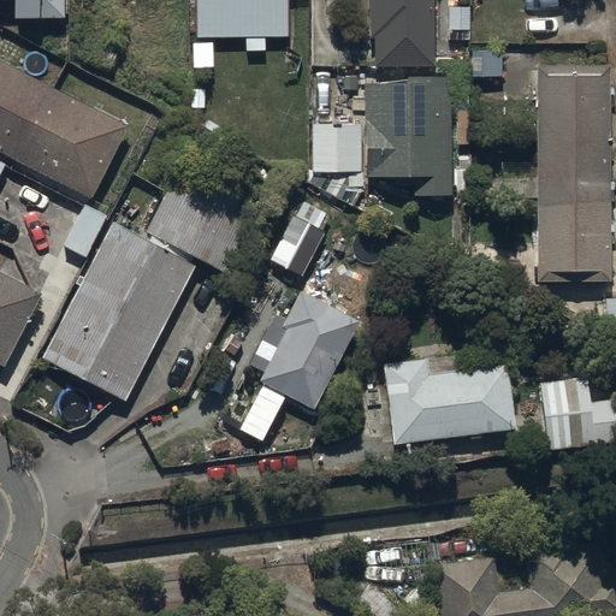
[(16,0),(16,18),(64,18),(63,0),(16,0)]
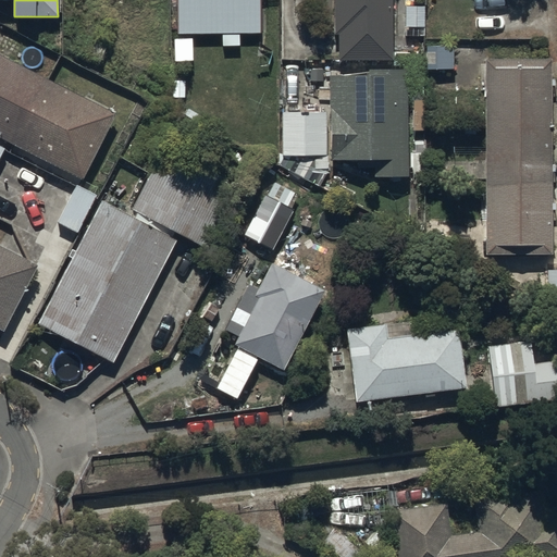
[(172,0),(173,31),(261,29),(260,0),(172,0)]
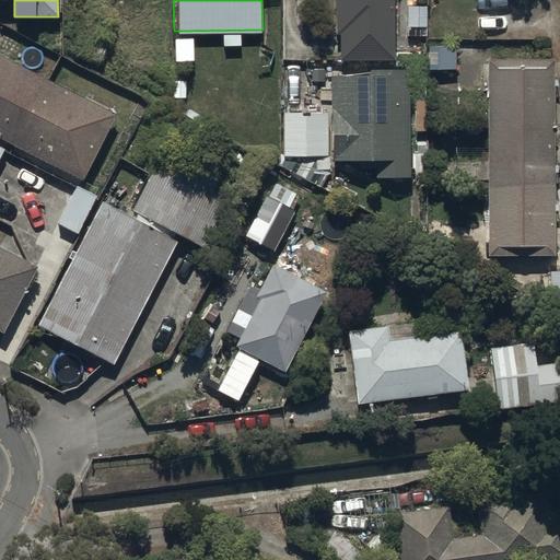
[(393,0),(336,0),(337,58),(394,57),(393,0)]
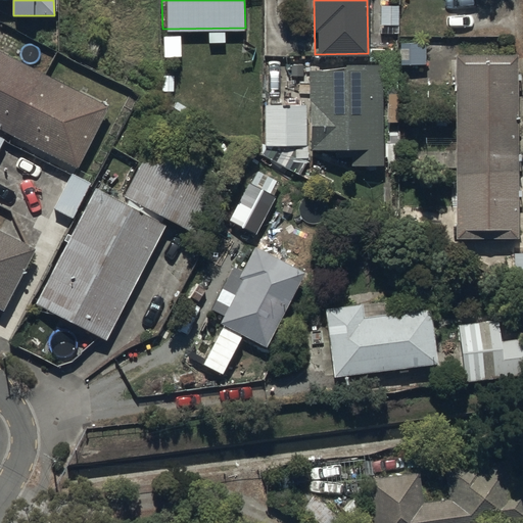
[(403,61),(419,60),(419,43),(403,43),(403,61)]
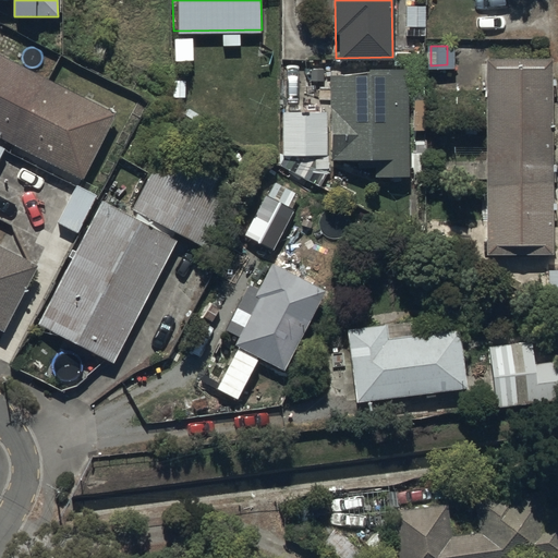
[(0,136),(81,178),(113,112),(0,55),(0,136)]
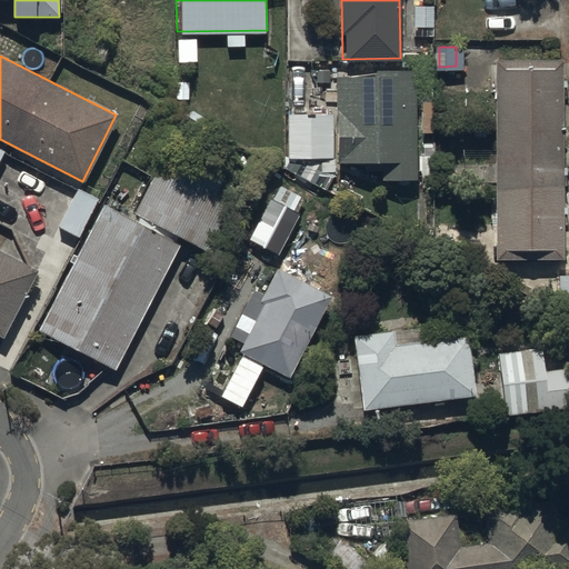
[(492,63),(493,258),(565,257),(562,63),(492,63)]
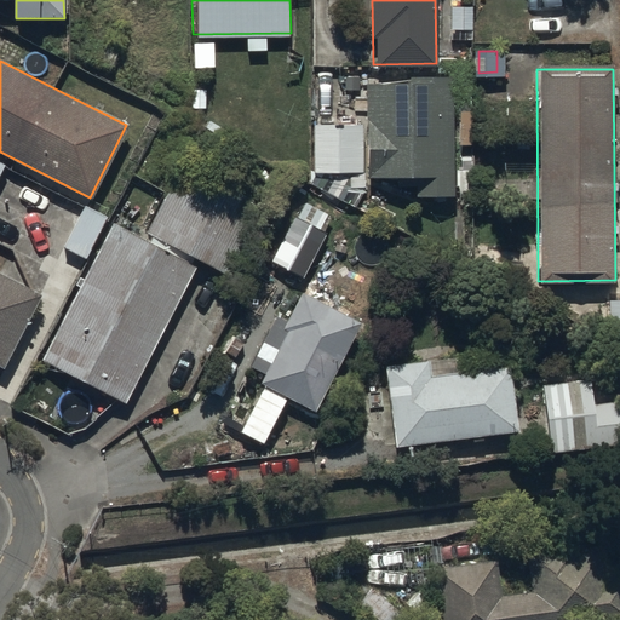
[(412,78),(367,78),(367,172),(415,172),(415,190),(453,190),(454,72),(412,72),(412,78)]
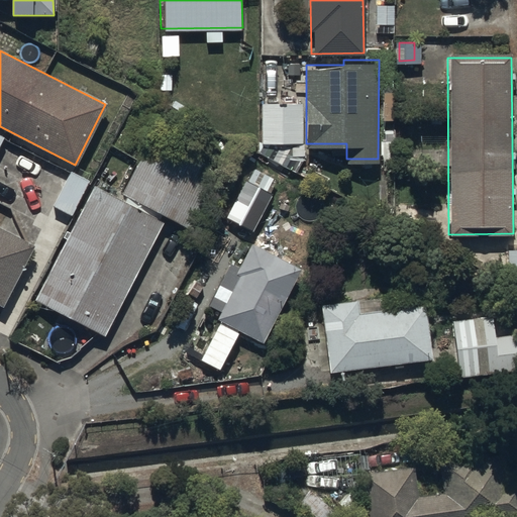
[(263,142),(303,141),(302,100),(262,101),(263,142)]
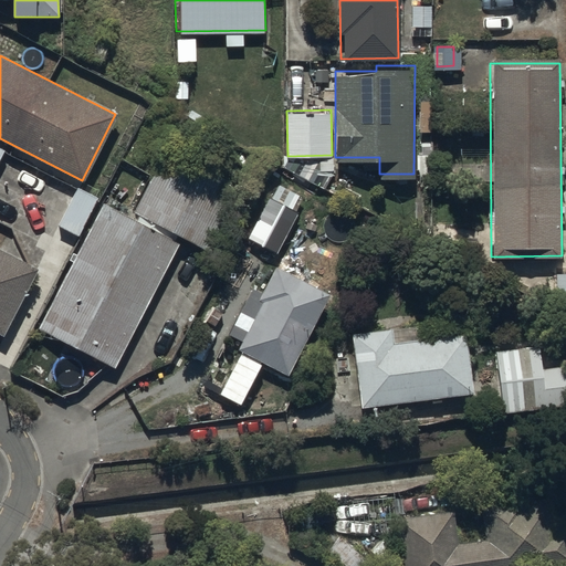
[(135,210),(213,249),(247,182),(168,143),(135,210)]
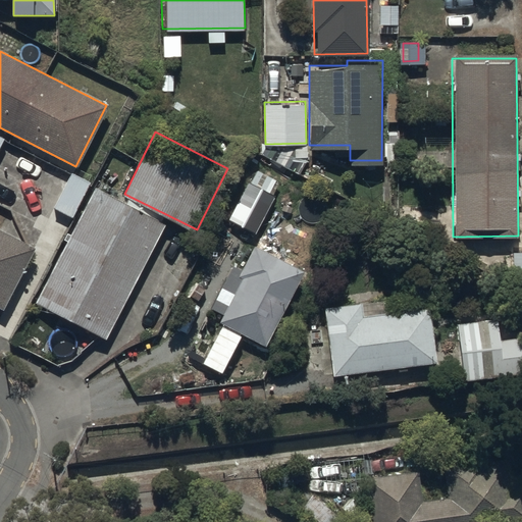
[(57,204),(72,211),(88,181),(71,173),(57,204)]
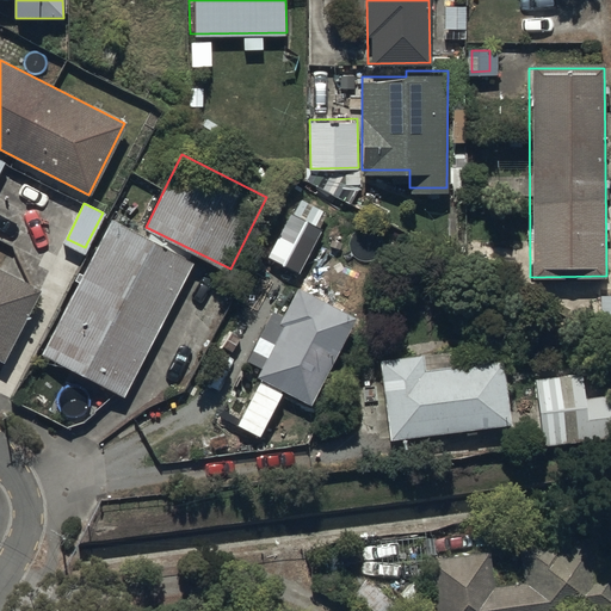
[(271,260),(298,273),(322,228),(294,214),(271,260)]
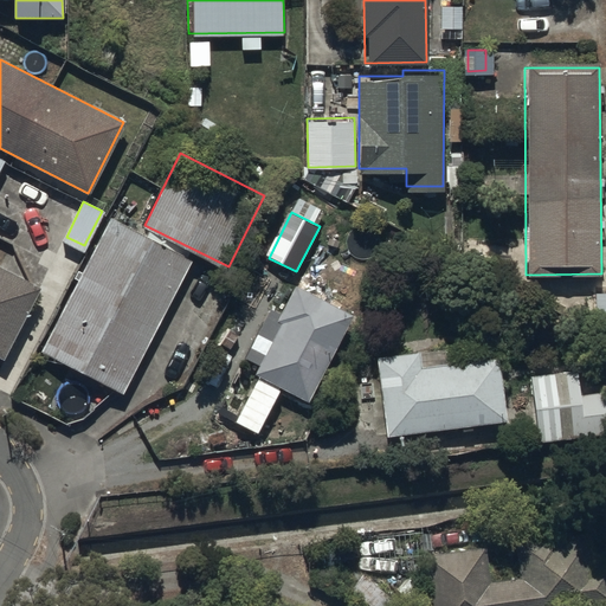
[(45,354),(123,392),(191,257),(114,218),(45,354)]
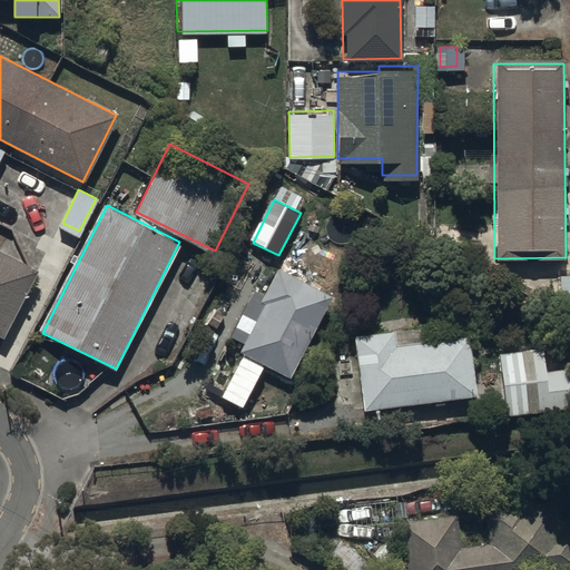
[(0,331),(33,265),(0,247),(0,331)]
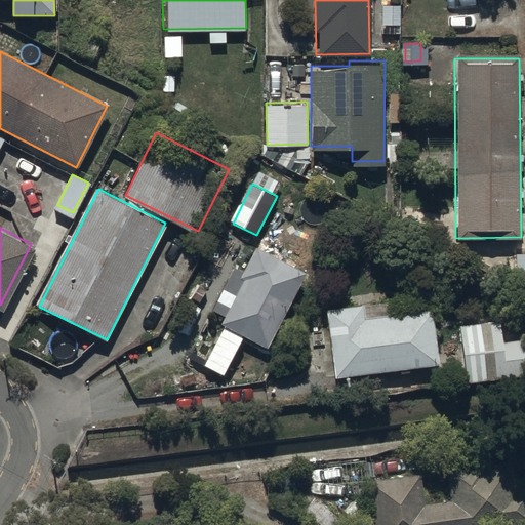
[(220,324),(268,348),(308,269),(259,245),(220,324)]
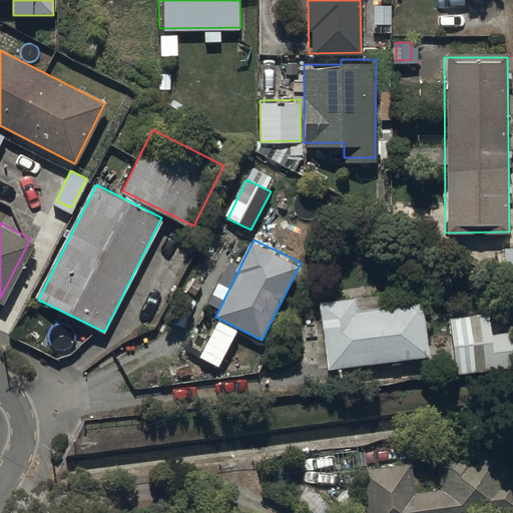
[(320,301),(327,367),(427,357),(421,303),(356,310),(355,298),(320,301)]
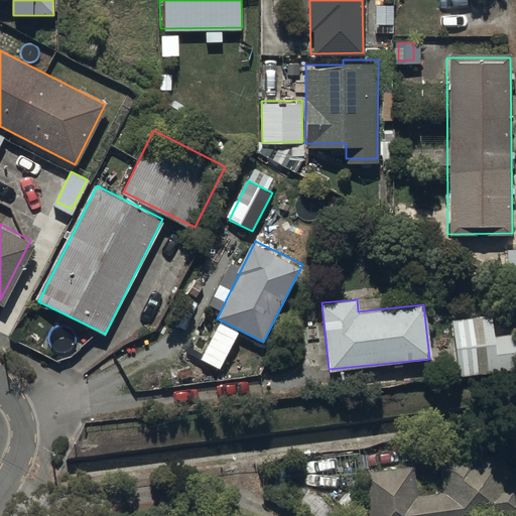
[(453,320),(459,377),(515,370),(515,337),(515,333),(495,335),(493,315),(453,320)]
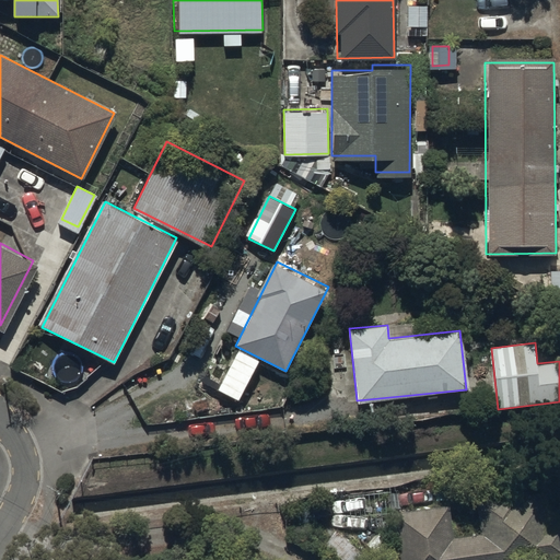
[(396,509),(403,559),(559,559),(559,492),(559,487),(477,498),(481,534),(454,537),(450,502),(396,509)]
